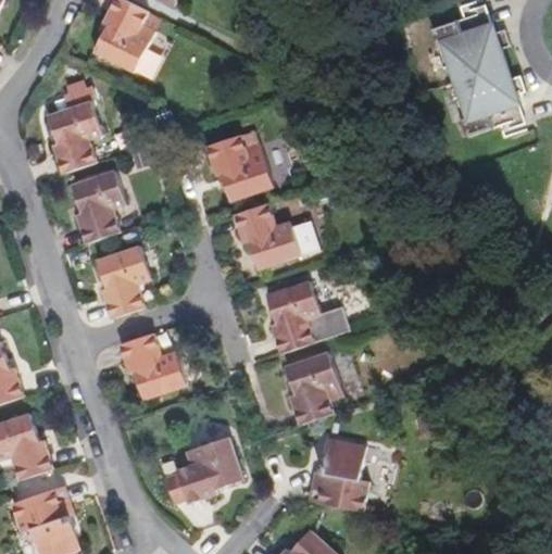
[(134,73),(161,19),(124,0),(112,0),(101,24),(105,26),(92,52),(134,73)]
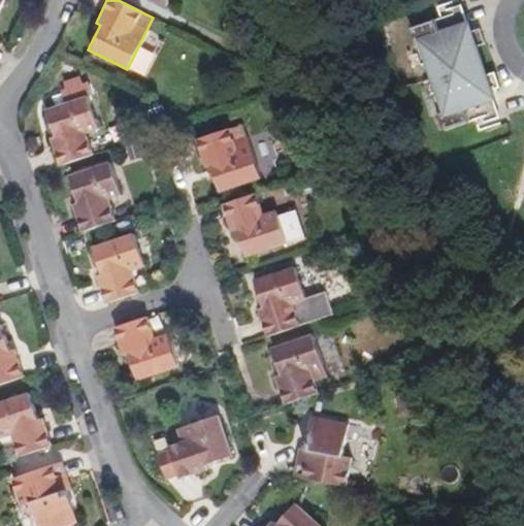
[(494,81),(489,66),(480,69),(476,55),(470,40),(480,38),(473,23),(463,26),(456,29),(454,22),(461,20),(457,4),(404,23),(410,38),(416,37),(423,58),(427,71),(432,86),(439,106),(432,108),(438,124),(491,106),(487,92),(479,95),(476,87),(484,85),(494,81)]
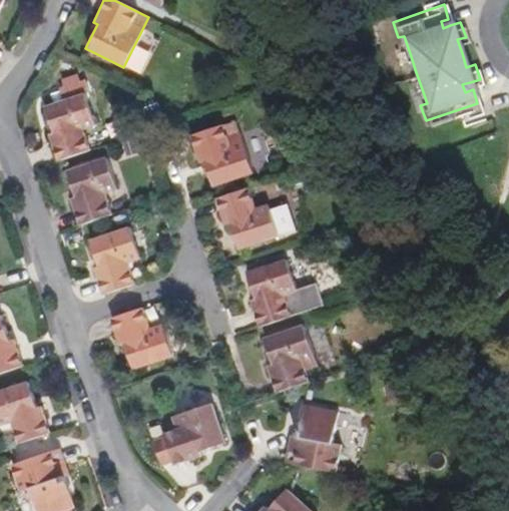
[(450,25),(448,19),(441,21),(443,28),(450,25)]
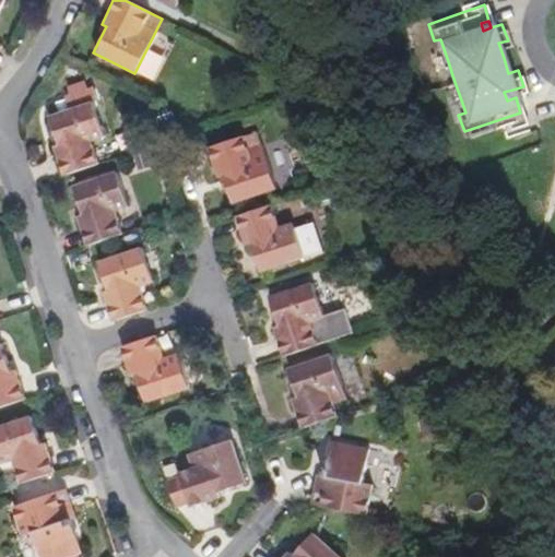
[(448,61),(440,39),(434,40),(441,63),(448,61)]
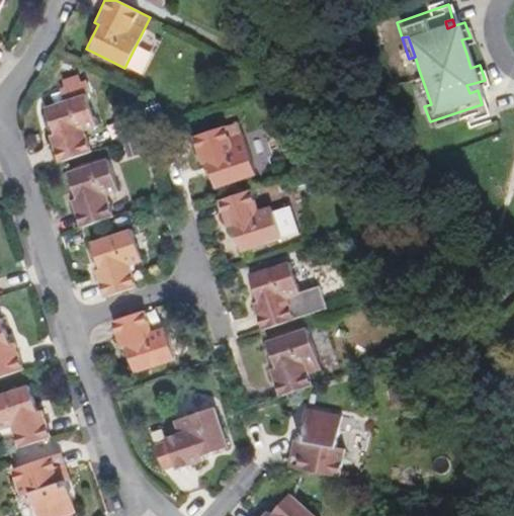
[(478,90),(475,83),(466,85),(469,93),(478,90)]
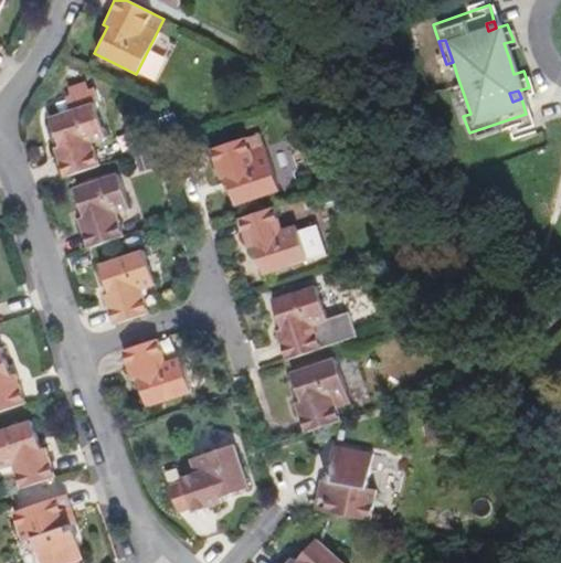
[(470,114),(463,92),(456,94),(463,116),(470,114)]
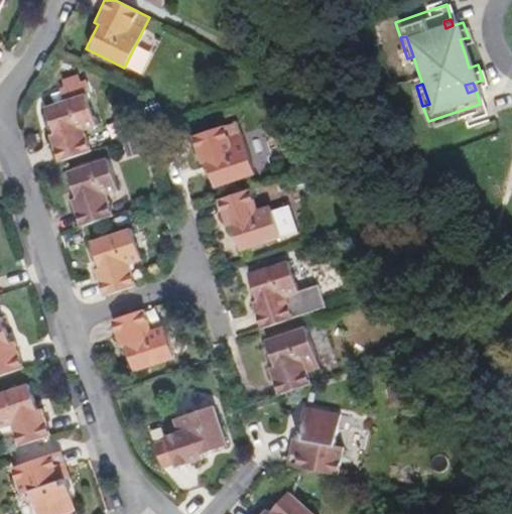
[(88,150),(81,128),(94,124),(84,93),(43,106),(51,132),(47,134),(56,160),(88,150)]
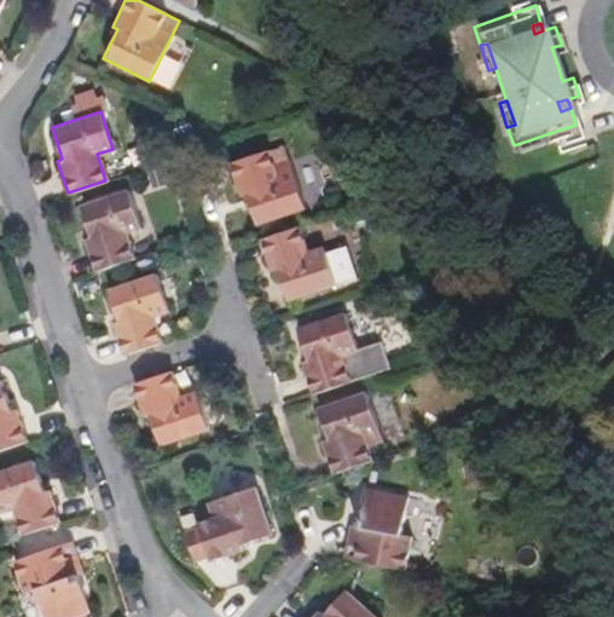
[(303,208),(287,160),(272,165),(266,149),(229,162),(241,197),(244,196),(254,225),(303,208)]
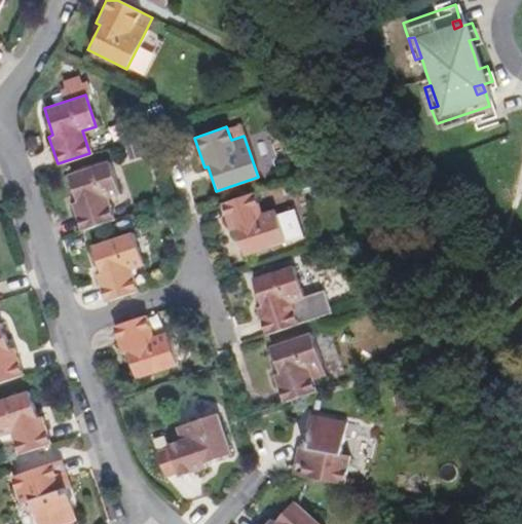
[(118,194),(108,160),(66,176),(75,201),(71,202),(80,230),(112,219),(105,198),(118,194)]
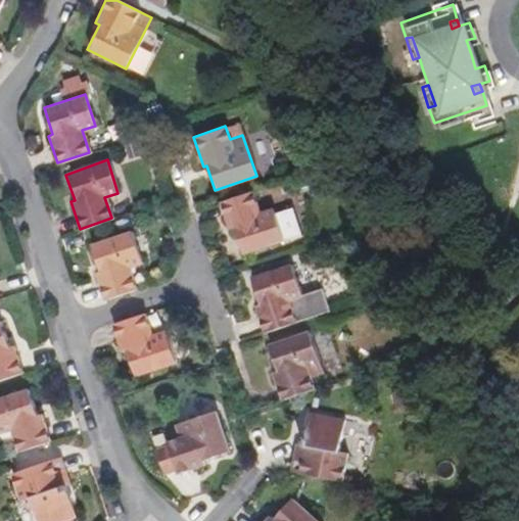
[(283,239),(273,207),(258,211),(251,190),(220,201),(228,229),(234,227),(242,252),(283,239)]
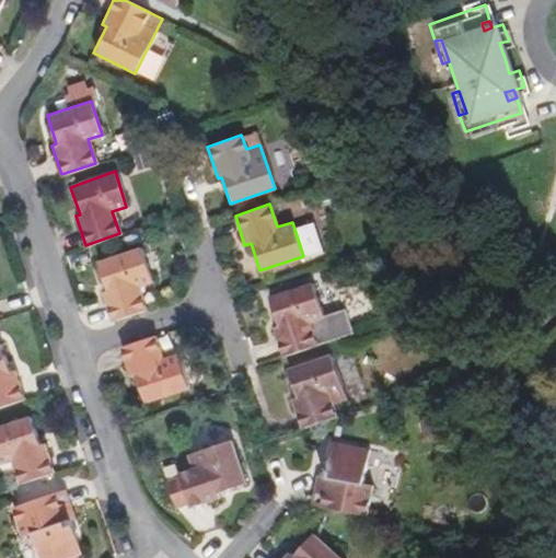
[(152,281),(140,247),(96,262),(105,290),(101,291),(111,321),(146,309),(138,287),(152,281)]
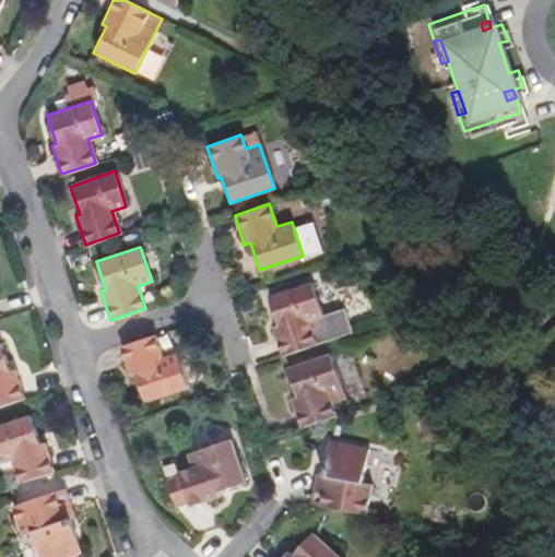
[(321,316),(310,282),(267,296),(275,323),(271,326),(281,355),(350,332),(342,308),(321,316)]
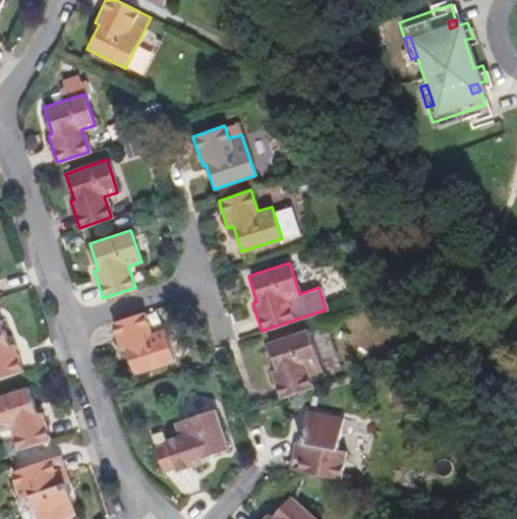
[(174,361),(164,329),(150,333),(142,311),(111,323),(120,349),(124,348),(133,375),(174,361)]
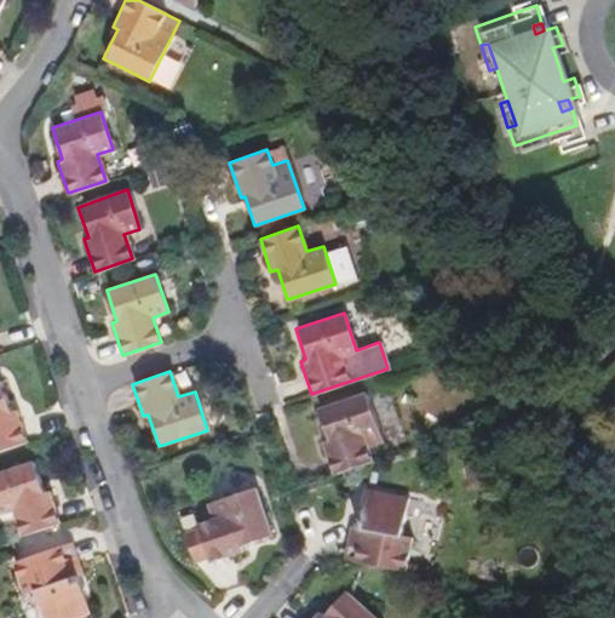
[(0,450),(26,441),(15,410),(10,411),(0,379),(0,450)]
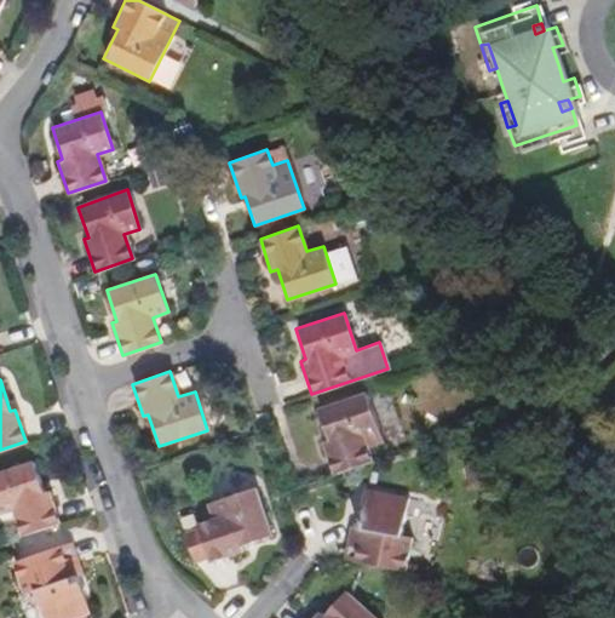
[(381,441),(366,394),(316,410),(326,440),(322,441),(333,474),(371,461),(366,446),(381,441)]
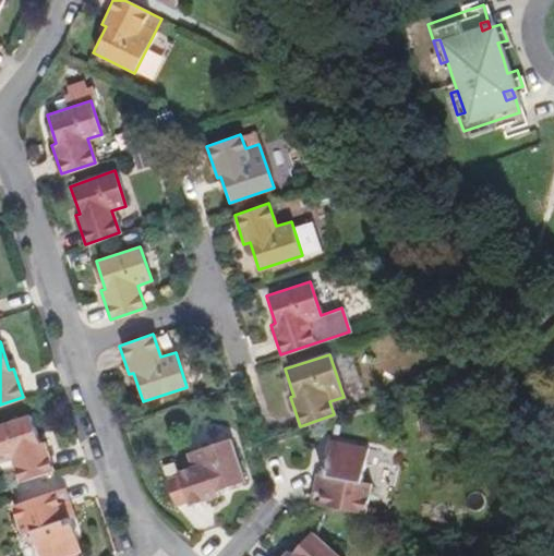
[(52,470),(43,440),(38,443),(29,414),(0,424),(0,461),(11,458),(17,482),(52,470)]
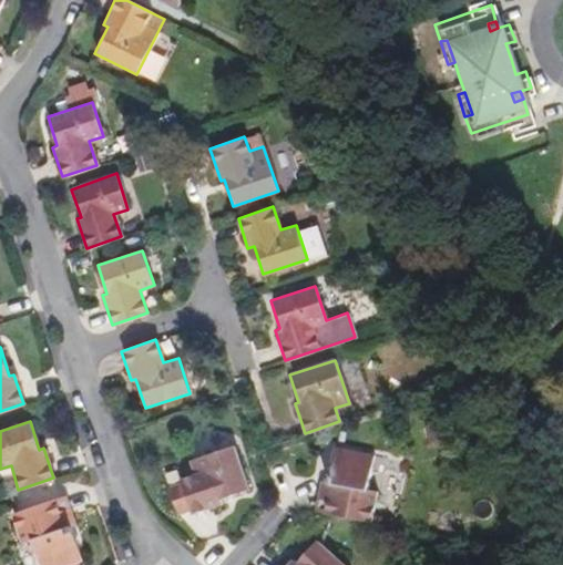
[(248,490),(233,445),(188,460),(193,474),(180,479),(181,483),(166,489),(175,515),(190,510),(191,514),(221,504),(218,500),(248,490)]
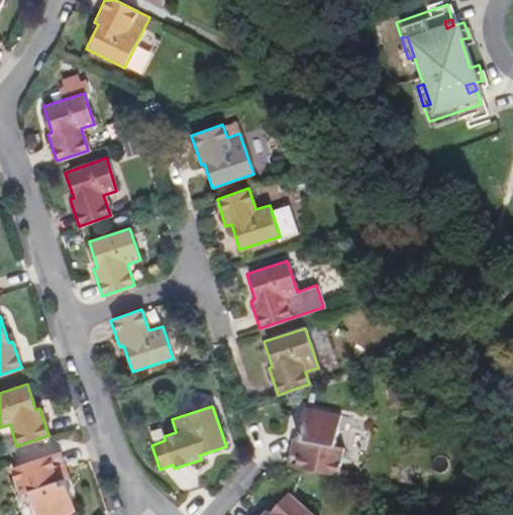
[(336,477),(342,448),(332,447),(339,416),(302,408),(295,440),(300,441),(294,467),(336,477)]
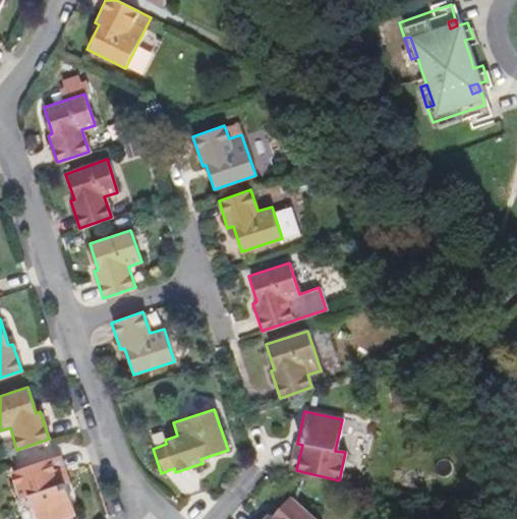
[(296,470),(302,445),(297,444),(294,443),(288,469),(296,470)]
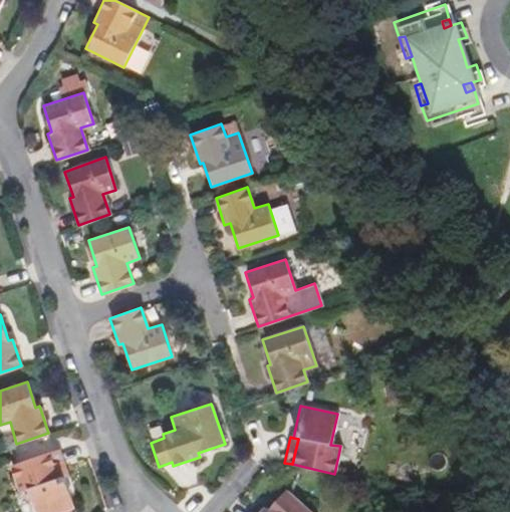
[(69,475),(60,448),(51,452),(60,478),(64,477),(69,475)]
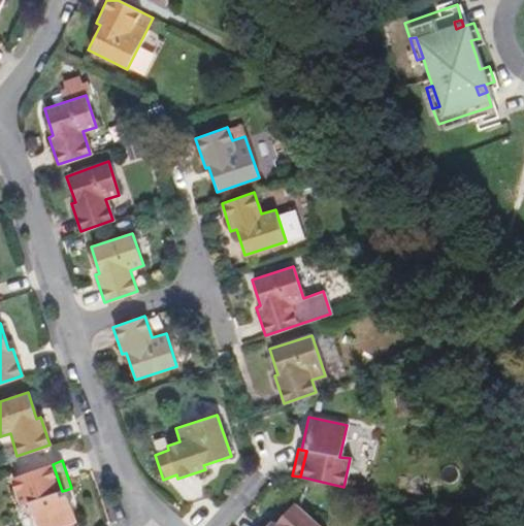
[(62,491),(53,464),(11,477),(20,504),(28,502),(35,525),(61,525),(75,521),(66,490),(62,491)]
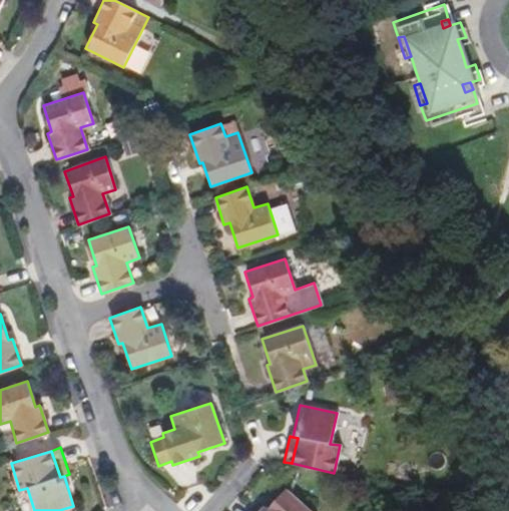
[(309,510),(285,489),(267,509),(264,506),(259,510),(309,510)]
